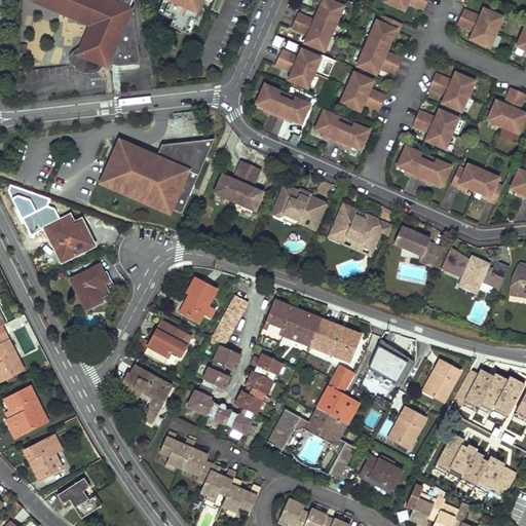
[(43,0),(43,2),(101,27),(97,32),(81,45),(74,50),(70,54),(69,61),(72,66),(75,69),(83,73),(88,74),(96,73),(101,70),(103,67),(106,59),(110,60),(112,64),(117,66),(133,65),(138,63),(141,59),(135,12),(132,11),(133,8),(129,7),(133,0),(43,0)]
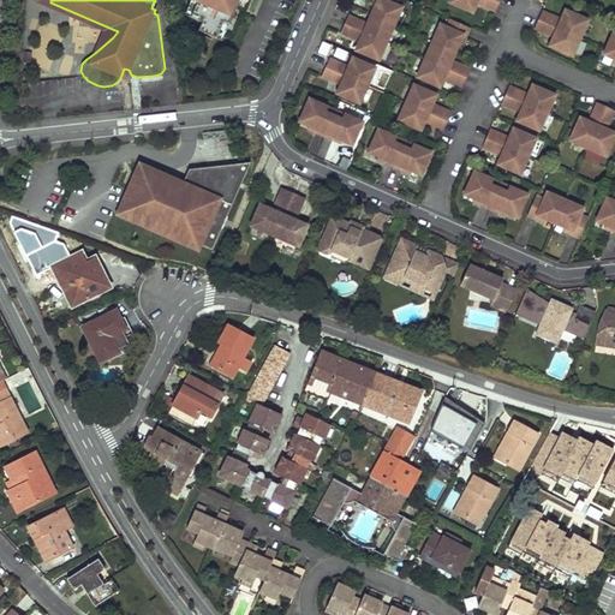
[(224,22),(230,24),(239,0),(196,0),(197,1),(190,17),(202,22),(198,30),(216,39),(224,22)]
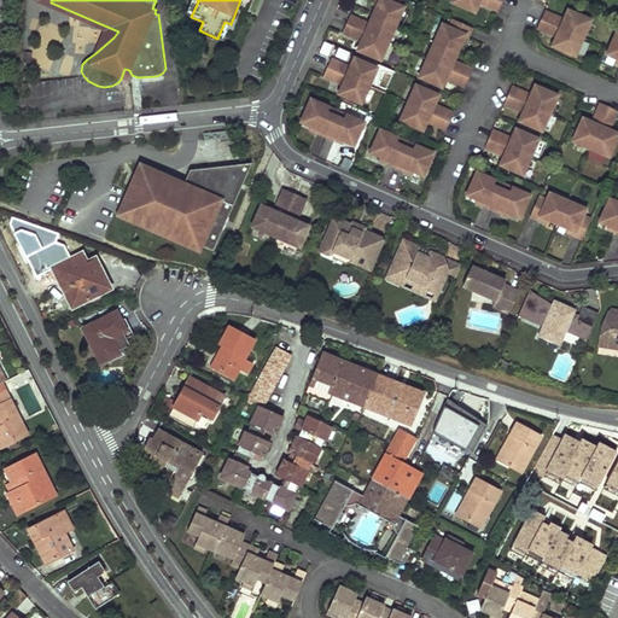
[(397,0),(379,0),(375,7),(369,24),(367,27),(363,25),(366,22),(349,16),(342,33),(357,40),(360,36),(363,38),(361,41),(357,50),(379,60),(402,7),(396,5),(397,0)]
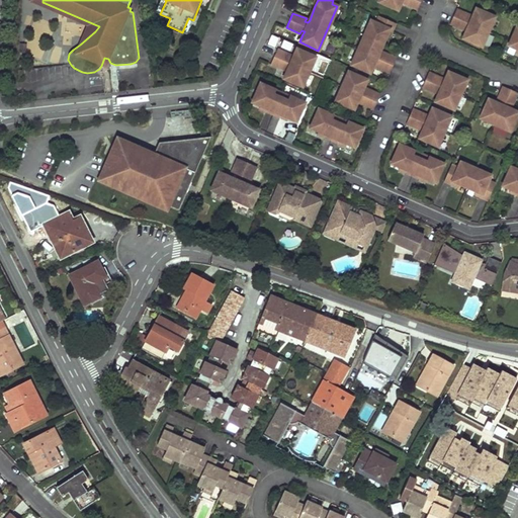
[(378,0),(378,1),(398,10),(402,0),(403,0),(405,1),(404,4),(417,9),(421,0),(378,0)]
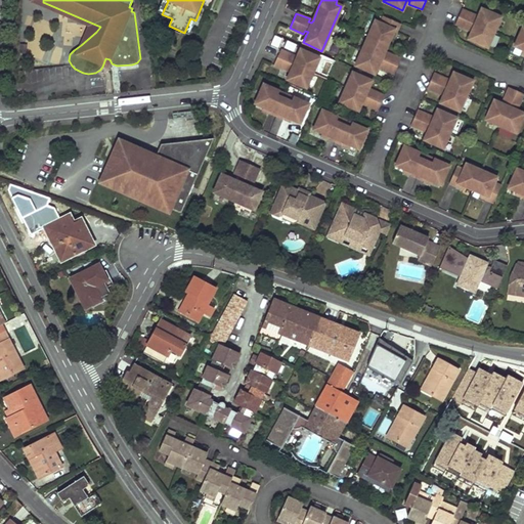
[(500,17),(481,9),(478,16),(477,19),(474,18),(475,15),(462,9),(454,25),(469,30),(470,28),(473,29),(472,32),(468,39),(487,47),(500,17)]
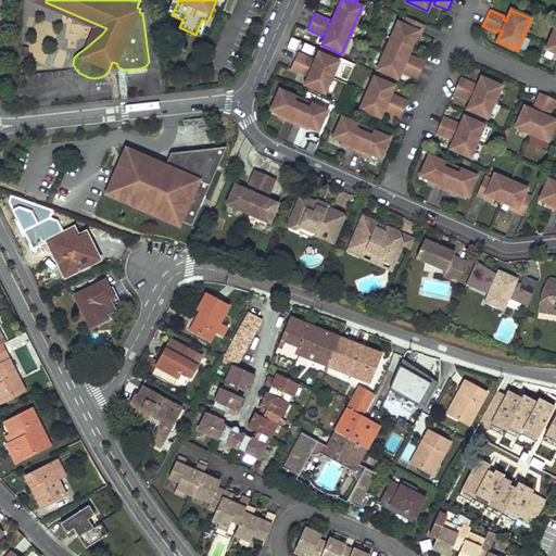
[(377,70),(397,78),(400,71),(402,67),(405,68),(403,72),(418,78),(425,62),(411,55),(408,59),(406,58),(407,54),(414,39),(417,32),(420,33),(424,25),(406,17),(403,25),(397,23),(377,70)]
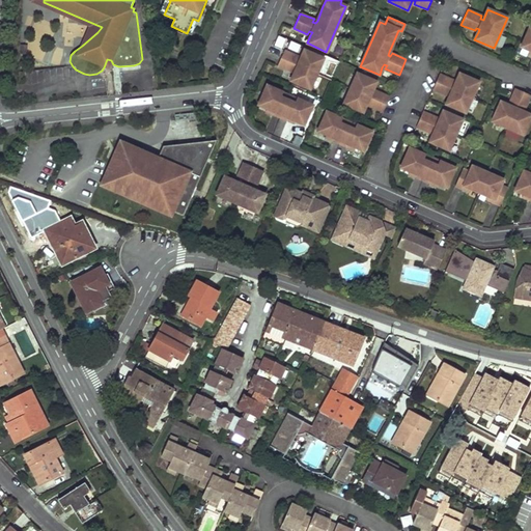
[(530,28),(522,47),(530,51),(530,28)]
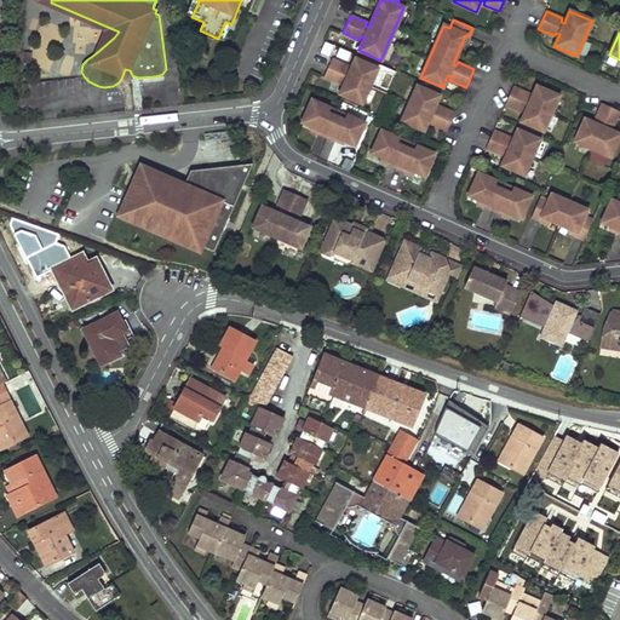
[(377,68),(355,58),(351,68),(349,70),(346,69),(348,65),(331,59),(323,76),(339,84),(342,80),(344,82),(343,85),(339,95),(361,104),(377,68)]
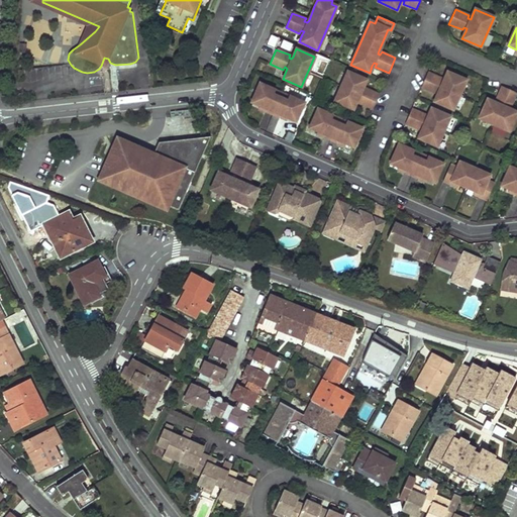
[(334,101),(352,109),(356,102),(357,99),(360,100),(359,103),(373,109),(379,94),(366,88),(365,91),(362,90),(363,87),(366,80),(347,72),(334,101)]
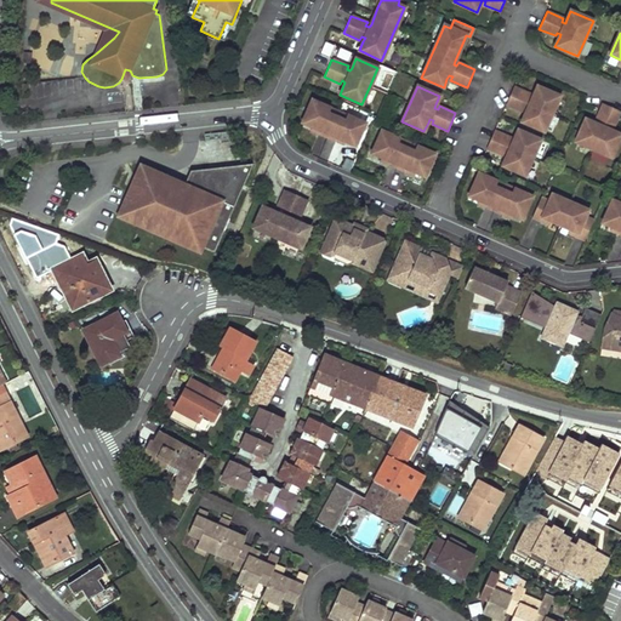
[(530,93),(513,86),(506,104),(522,112),(524,108),(527,109),(525,113),(522,121),(543,131),(559,96),(537,86),(534,96),(531,98),(529,97),(530,93)]
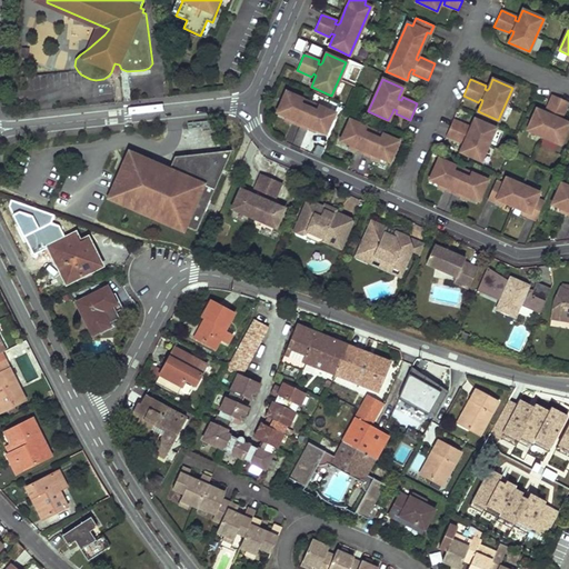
[(302,99),(286,92),(277,112),(286,117),(293,120),(291,123),(308,130),(310,127),(317,130),(326,133),(335,113),(317,106),(316,110),(300,105),(302,99)]
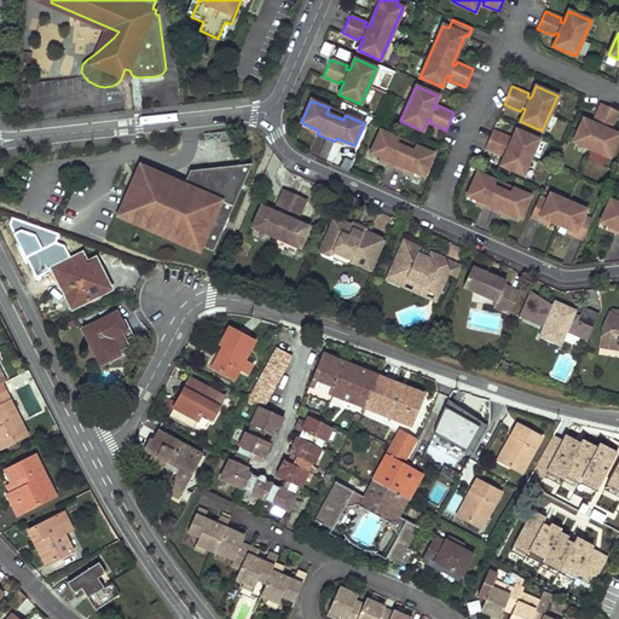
[(618,110),(601,103),(594,120),(597,121),(596,123),(593,122),(583,119),(574,142),(609,156),(618,134),(611,129),(607,128),(608,125),(612,127),(618,110)]
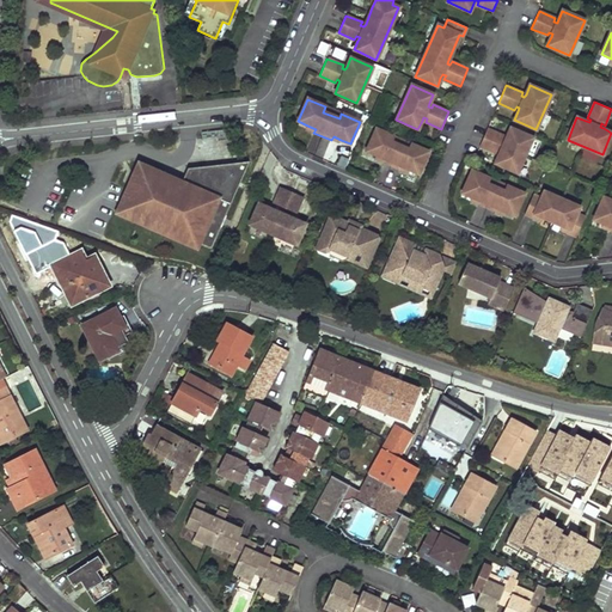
[(341,114),(325,106),(323,112),(340,118),(341,114)]
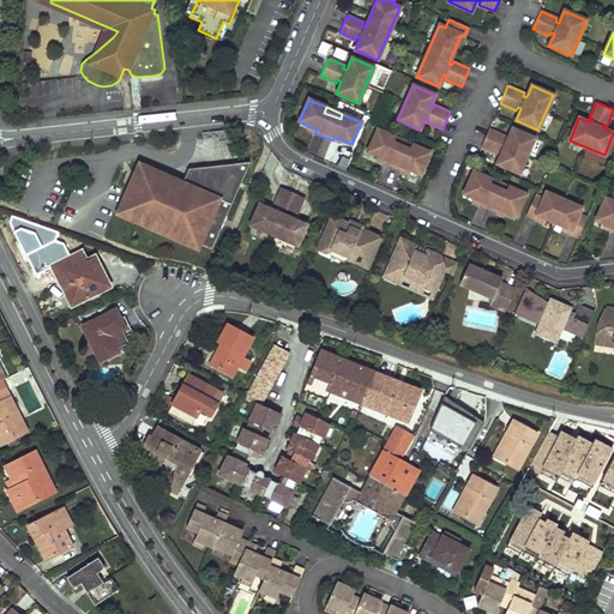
[(505,136),(489,128),(481,146),(497,154),(498,150),(501,151),(500,155),(497,163),(518,173),(534,138),(512,128),(509,137),(507,140),(504,139),(505,136)]
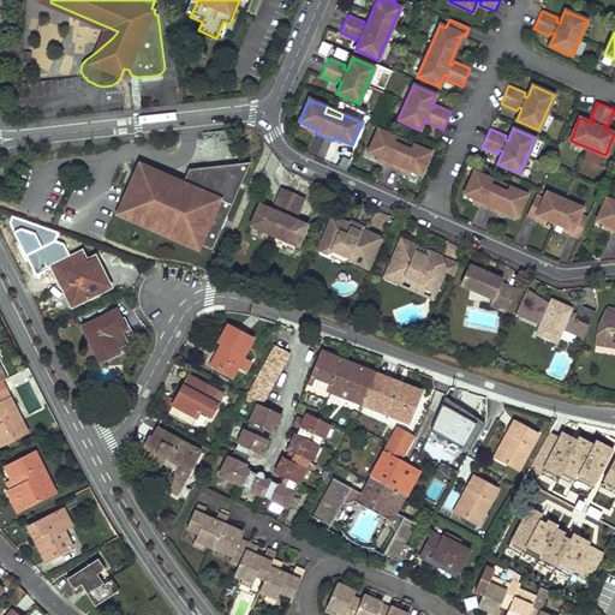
[(396,137),(378,130),(369,151),(378,156),(386,159),(384,163),(402,171),(404,166),(412,169),(422,174),(431,151),(412,144),(411,149),(394,142),(396,137)]
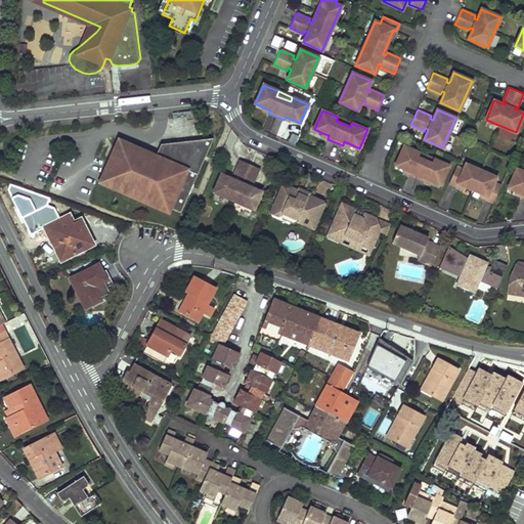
[(351,123),(338,117),(336,121),(350,127),(351,123)]
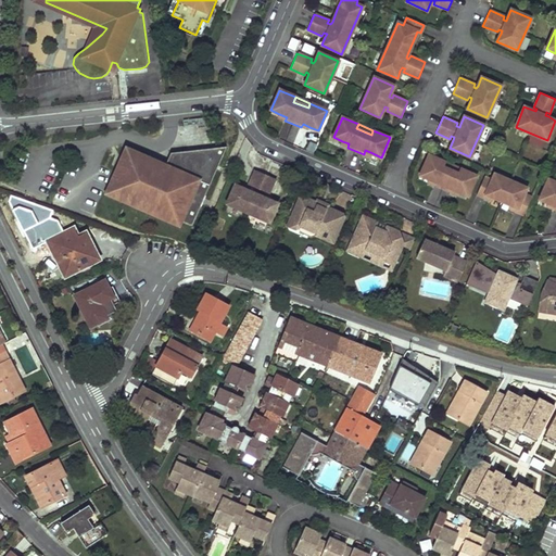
[(165,166),(127,150),(108,193),(122,199),(150,212),(178,224),(180,220),(191,226),(200,206),(198,202),(194,201),(197,196),(200,197),(204,196),(226,147),(207,150),(205,155),(193,151),(171,153),(165,166)]
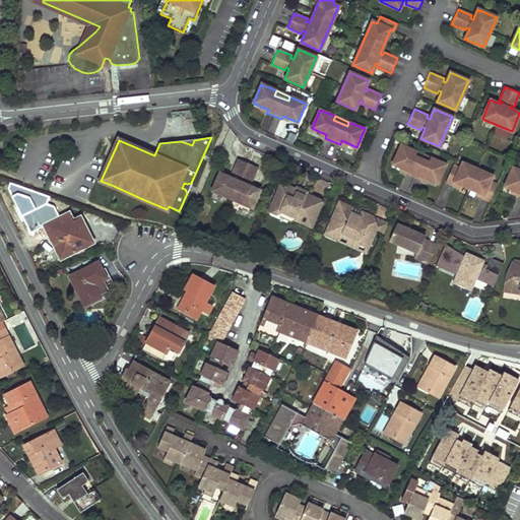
[(417,151),(401,144),(394,164),(401,167),(408,170),(407,173),(421,179),(423,176),(430,179),(438,182),(446,164),(431,156),(429,161),(415,155),(417,151)]
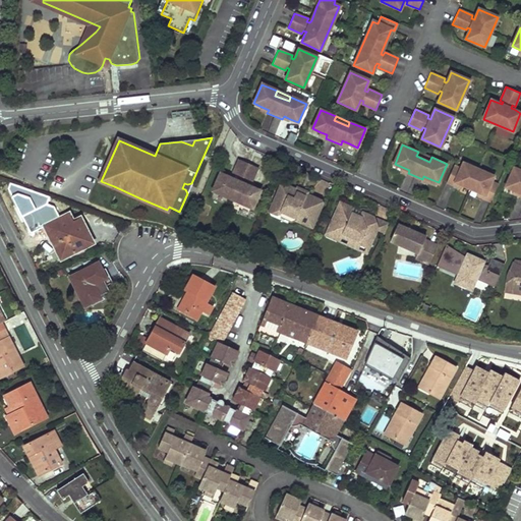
[(429,162),(431,157),(418,152),(416,156),(429,162)]
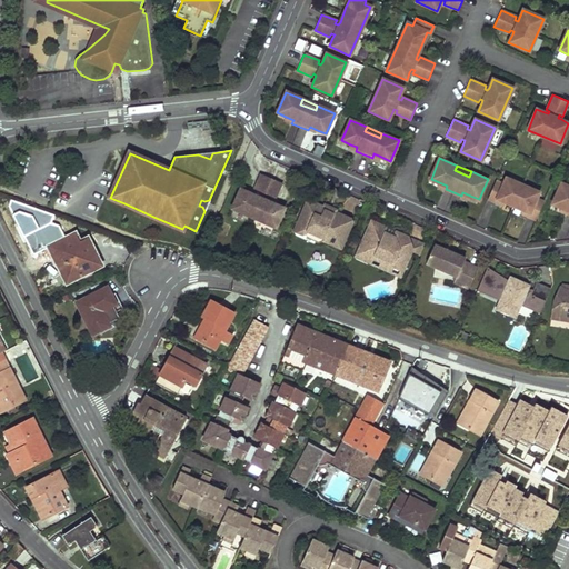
[(255,189),(275,198),(281,183),(261,175),(255,189)]
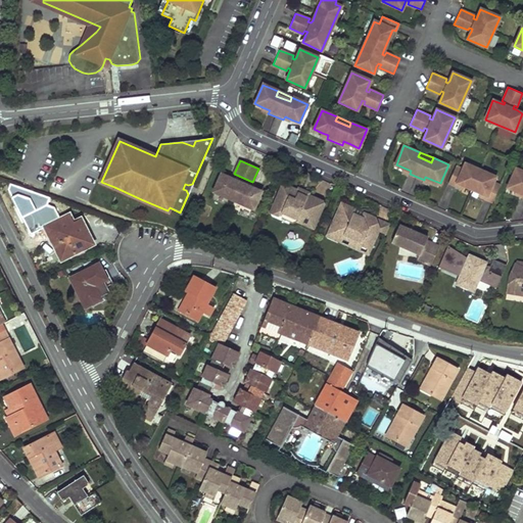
[(463,170),(456,167),(447,183),(456,187),(457,183),(464,186),(479,192),(485,195),(484,199),(491,202),(500,185),(492,182),(494,177),(465,164),(463,170)]
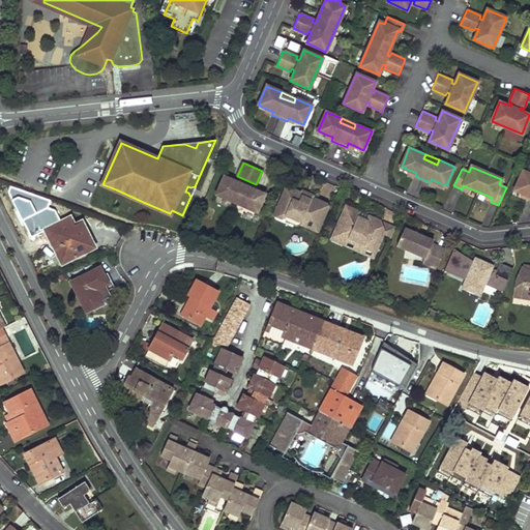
[(529,171),(524,170),(517,188),(525,192),(529,194),(529,198),(529,199),(529,198),(529,171)]
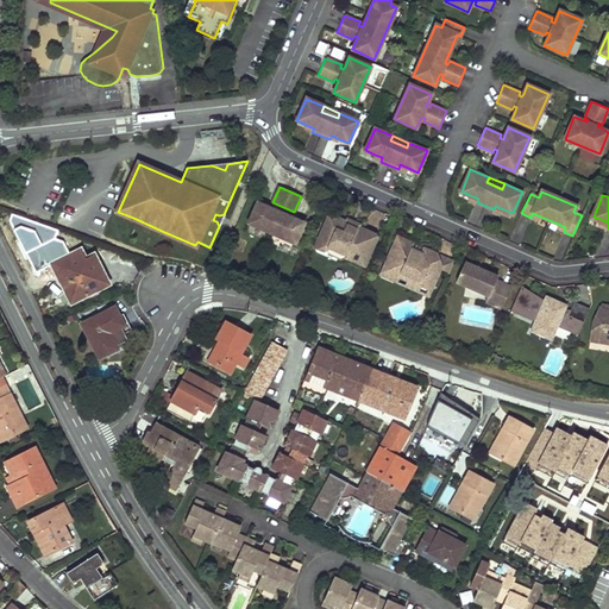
[(295,244),(305,224),(257,202),(248,224),(295,244)]
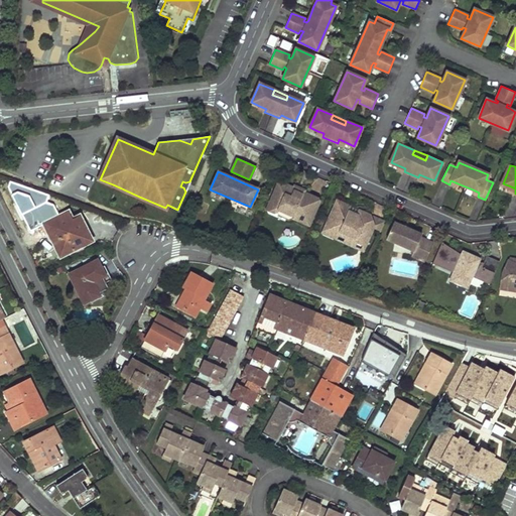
[(182,181),(180,186),(183,187),(185,191),(189,181),(185,182),(182,181)]
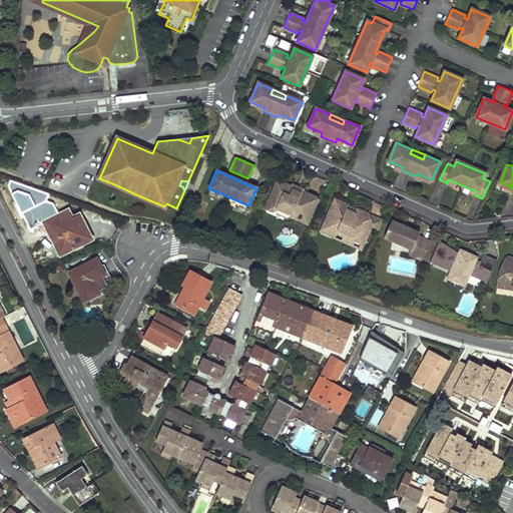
[(294,187),(280,181),(277,183),(274,189),(283,193),(281,199),(275,196),(270,199),(266,208),(273,212),(276,211),(277,209),(291,215),(292,218),(298,221),(299,219),(308,223),(318,202),(317,198),(302,191),(301,193),(293,189),(294,187)]
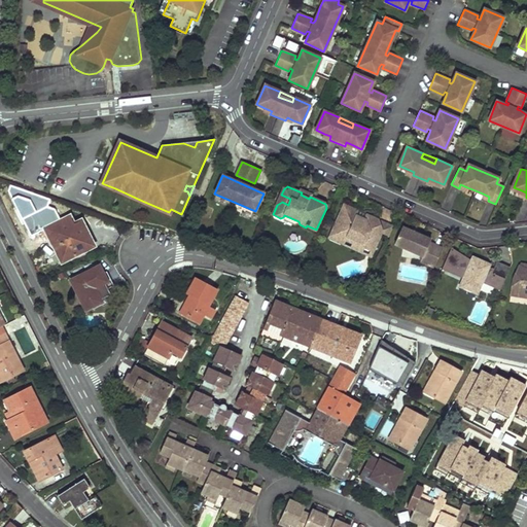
[(302,192),(301,195),(309,199),(310,197),(311,195),(303,190),(302,192)]
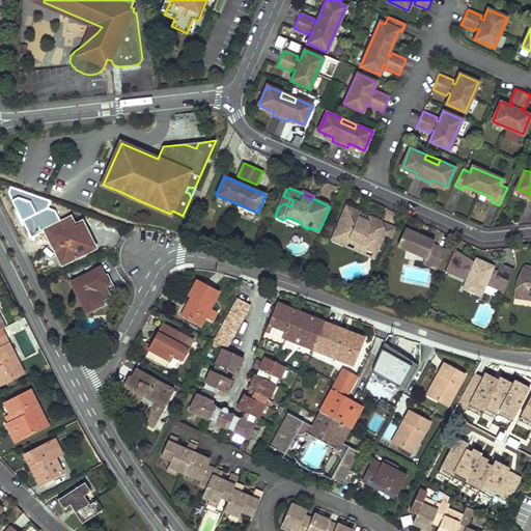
[(292,200),(283,196),(279,206),(284,203),(290,206),(292,200)]
